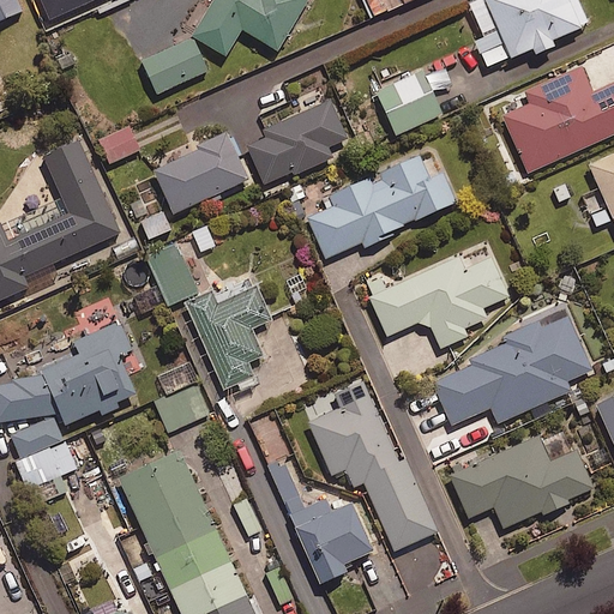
[(0,0),(0,23),(23,13),(16,0),(0,0)]
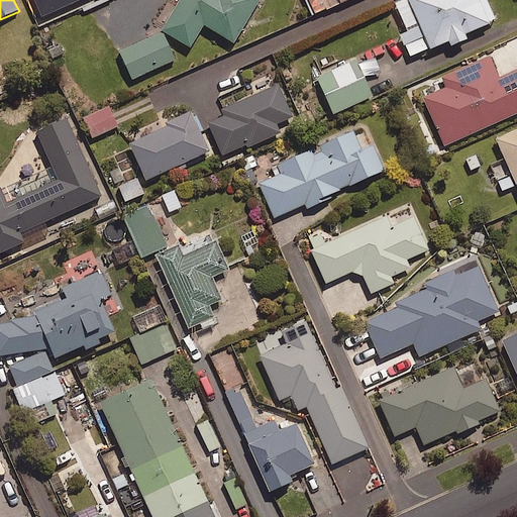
[(257,0),(178,0),(159,32),(188,49),(202,27),(230,44),(257,0)]
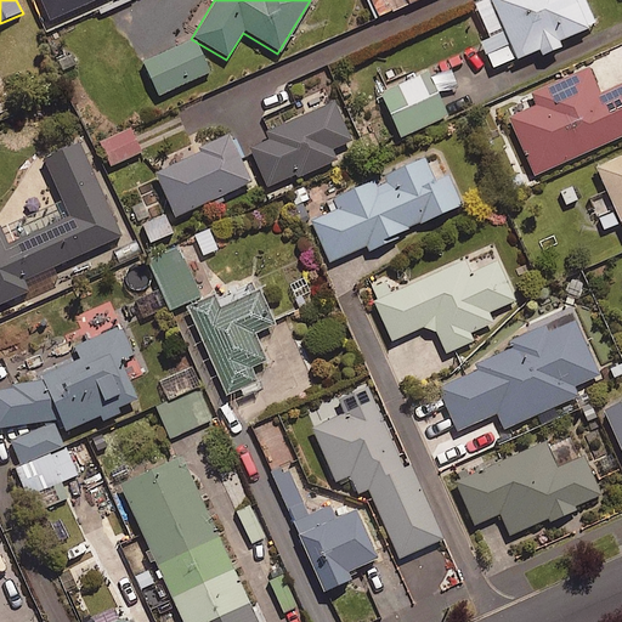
[(594,26),(582,0),(487,0),(508,45),(485,55),(491,69),(594,26)]
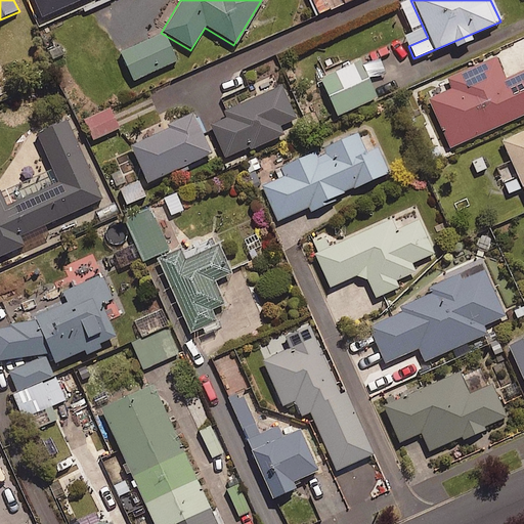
[(523,70),(504,80),(494,58),(446,80),(450,90),(428,100),(449,148),(523,115),(523,70)]
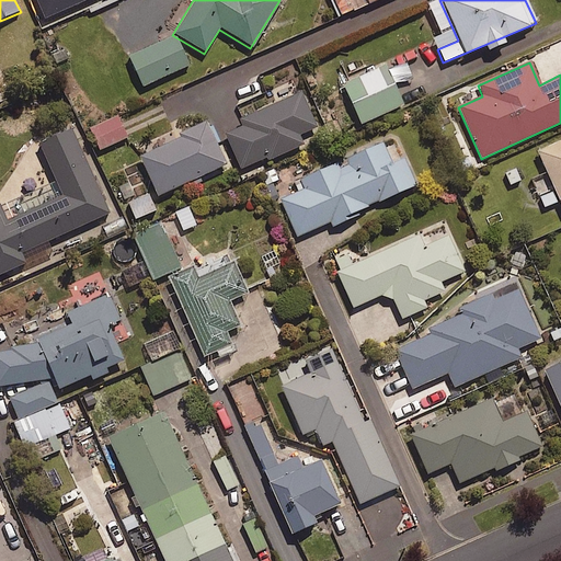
[(408,105),(390,66),(345,84),(363,124),(408,105)]
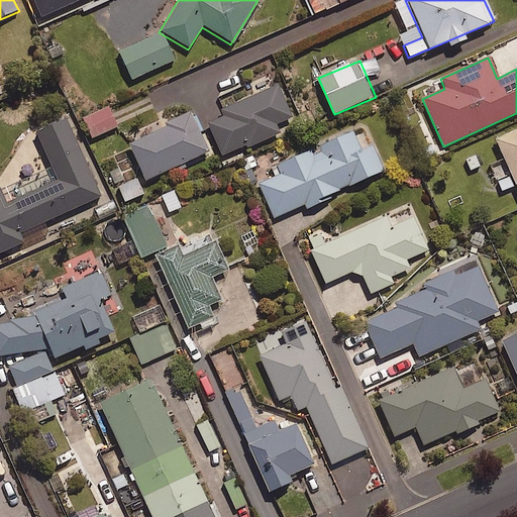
[(276,86),(220,111),(222,117),(206,124),(221,157),(244,146),(245,149),(280,134),(276,125),(291,118),(276,86)]
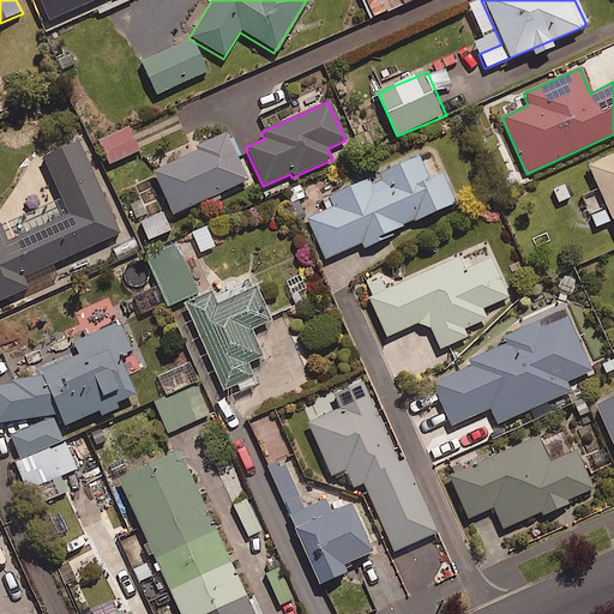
[(139,152),(128,128),(101,142),(112,166),(139,152)]
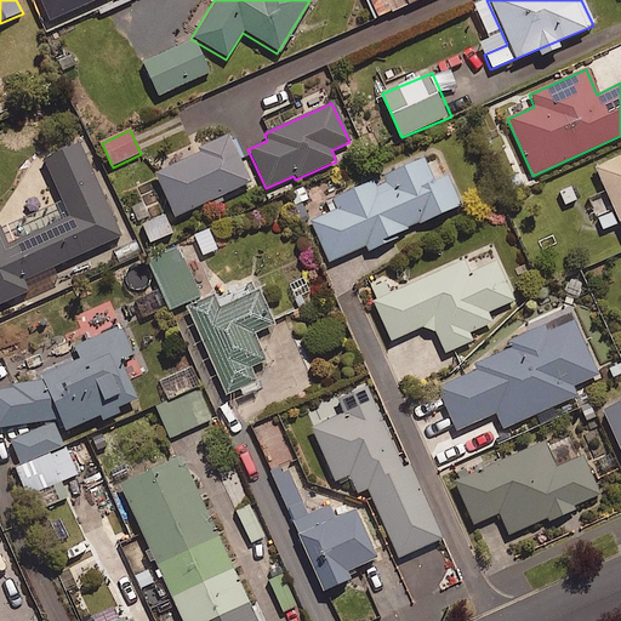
[(229,132),(200,146),(201,149),(155,171),(175,215),(251,180),(229,132)]
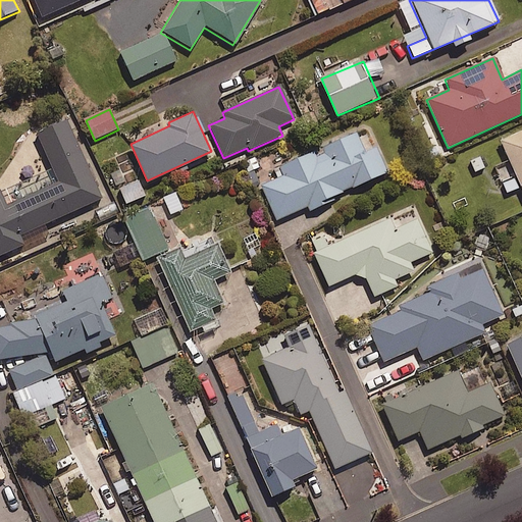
[(102,196),(67,117),(37,132),(58,179),(6,203),(0,189),(0,253),(24,243),(20,232),(102,196)]
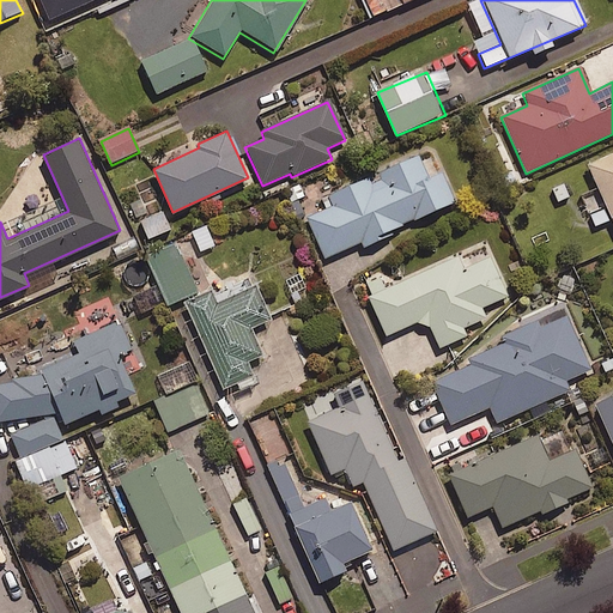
[(612,155),(584,168),(612,229),(612,155)]
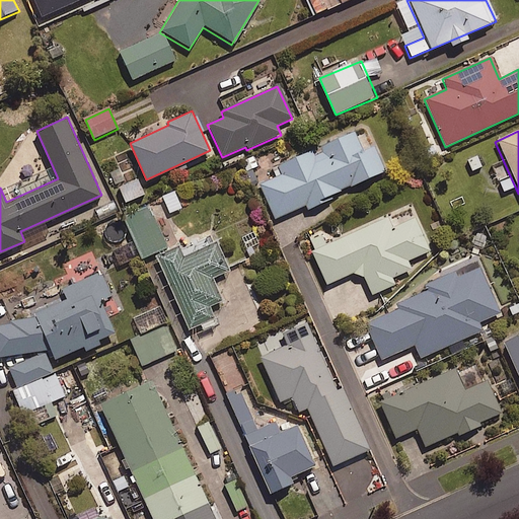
[(310,151),(276,166),(280,175),(257,186),(273,221),(304,208),(305,212),(331,200),(329,196),(383,172),(372,148),(362,153),(353,133),(318,148),(321,154),(313,157),(310,151)]
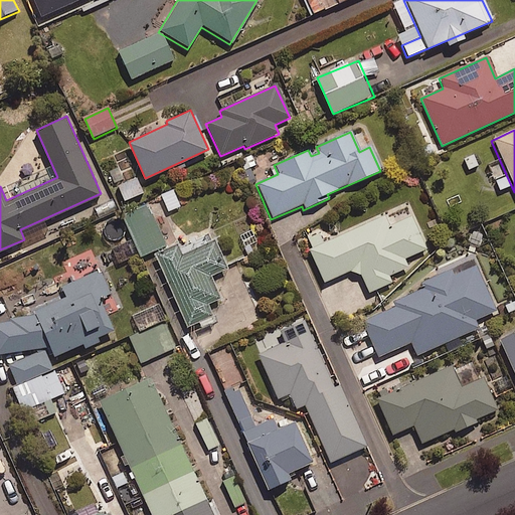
[(144,194),(138,180),(120,187),(126,202),(144,194)]
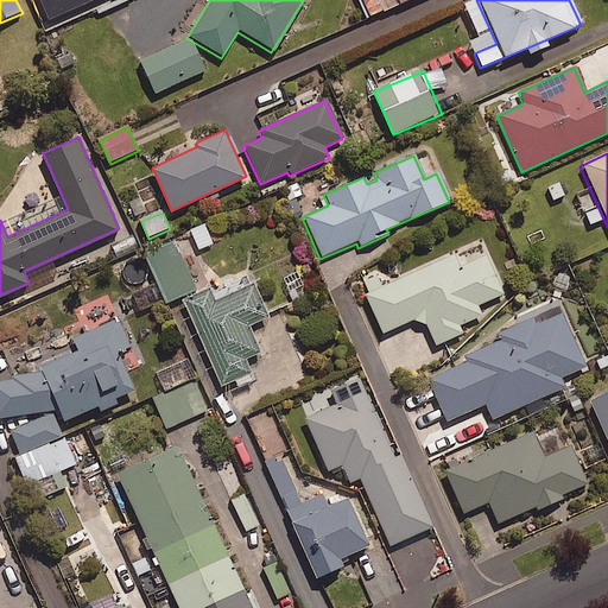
[(208,226),(190,233),(198,253),(216,246),(208,226)]
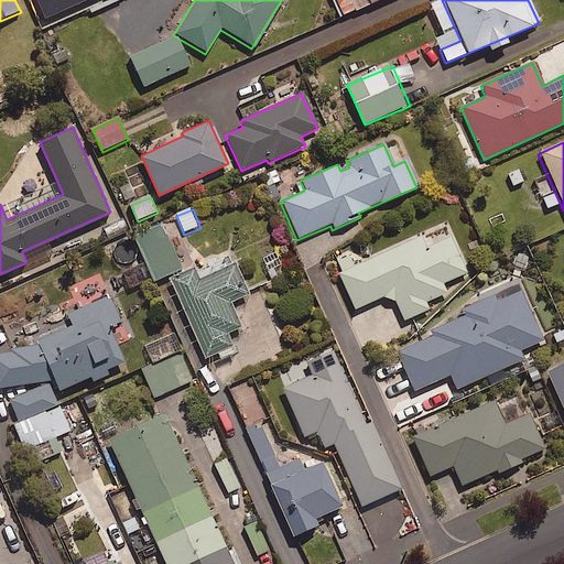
[(182,268),(163,224),(141,234),(160,278),(182,268)]
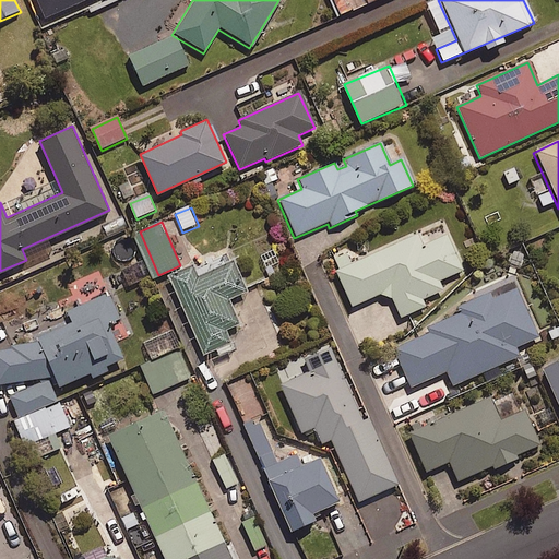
[(417,236),(334,272),(351,309),(378,296),(390,300),(399,319),(424,308),(420,300),(441,292),(437,282),(461,272),(444,236),(421,247),(417,236)]
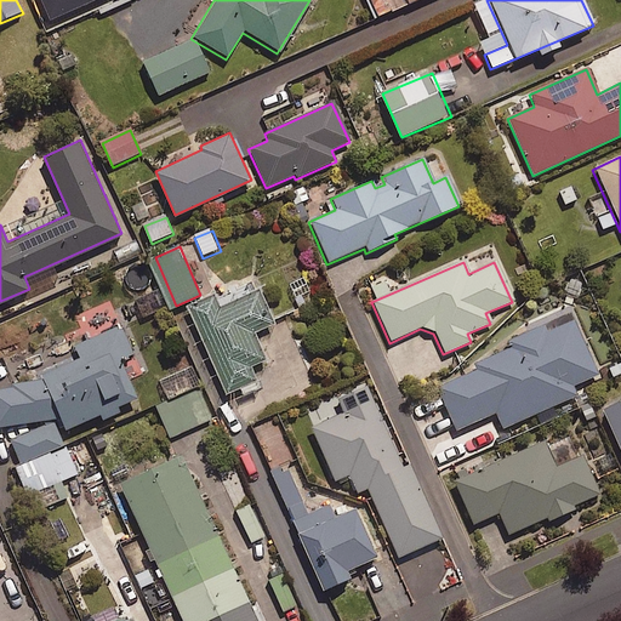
[(214,292),(187,305),(227,392),(257,379),(250,365),(266,358),(254,330),(274,322),(258,288),(220,306),(214,292)]
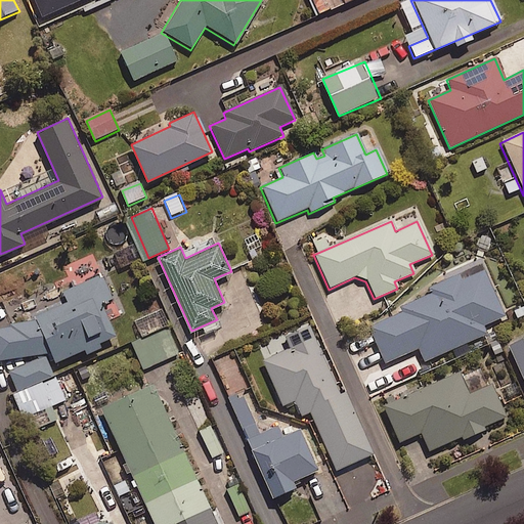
[(461,280),(459,275),(427,289),(430,295),(399,308),(401,313),(367,329),(384,365),(417,351),(423,363),(486,336),(483,326),(504,317),(483,270),(461,280)]
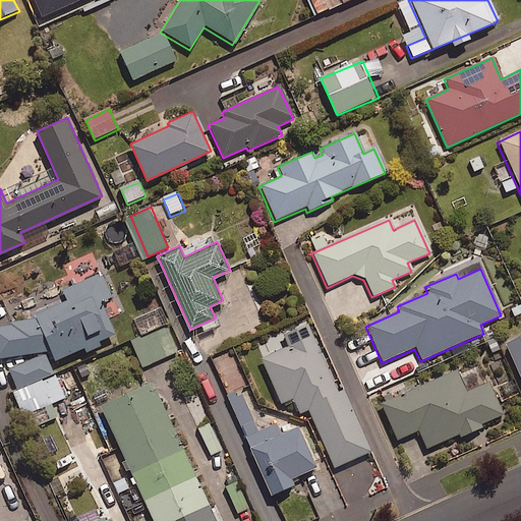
[(112,296),(101,272),(62,289),(67,299),(36,313),(37,317),(11,321),(11,326),(0,327),(0,356),(51,350),(55,360),(117,333),(103,300),(112,296)]
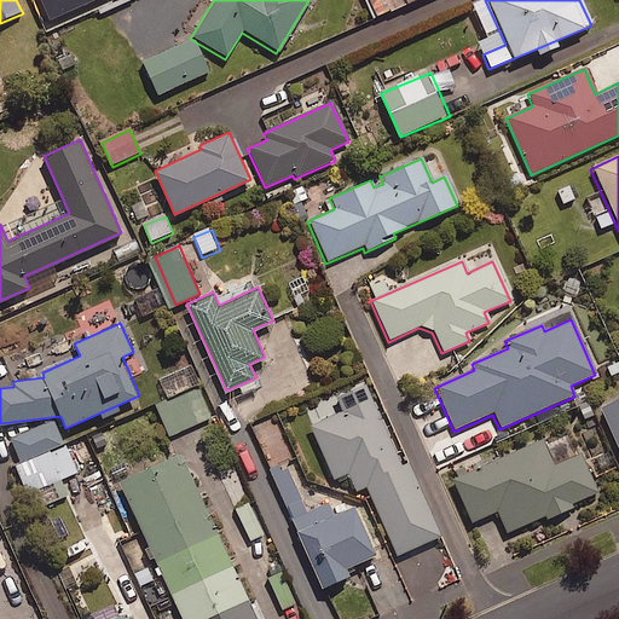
[(198,387),(190,368),(161,380),(169,399),(198,387)]
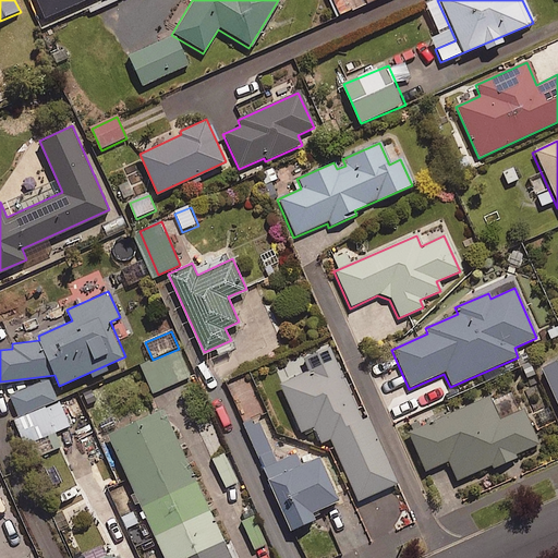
[(191,377),(179,350),(142,367),(154,395),(191,377)]
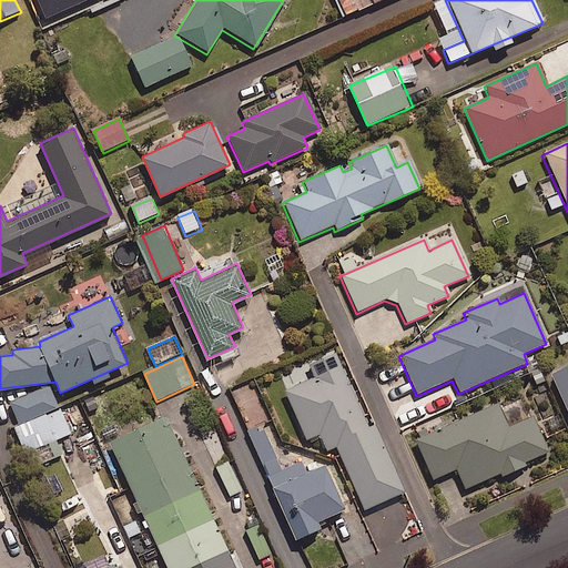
[(406,492),(376,423),(369,426),(343,365),(286,389),(307,438),(321,433),(328,450),(336,446),(364,509),(406,492)]
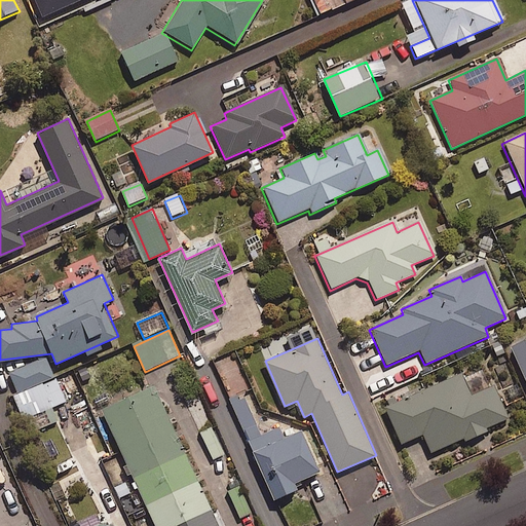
[(525,341),(510,348),(525,383),(525,341)]
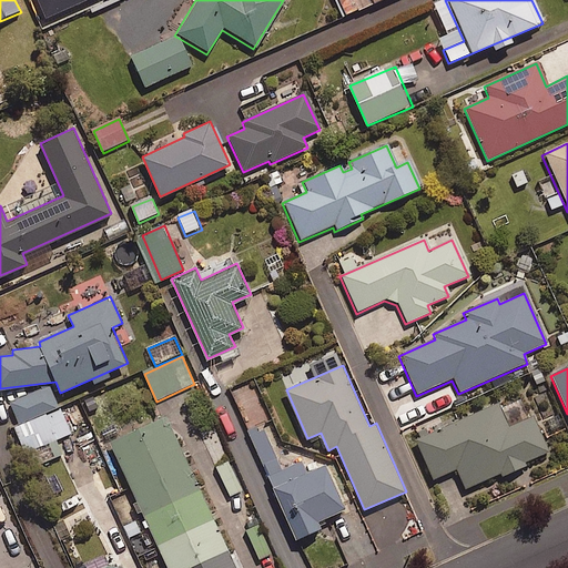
[(71,435),(50,387),(10,404),(31,453),(71,435)]
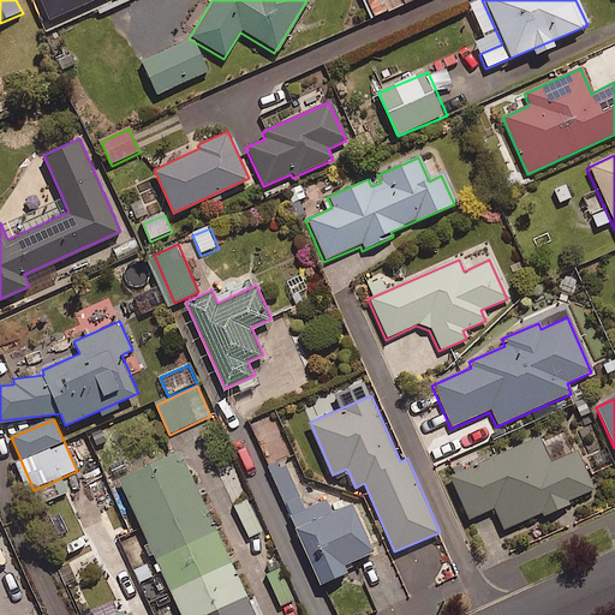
[(551,460),(541,435),(451,475),(470,518),(495,506),(505,529),(543,511),(545,515),(571,503),(569,499),(596,488),(578,448),(551,460)]
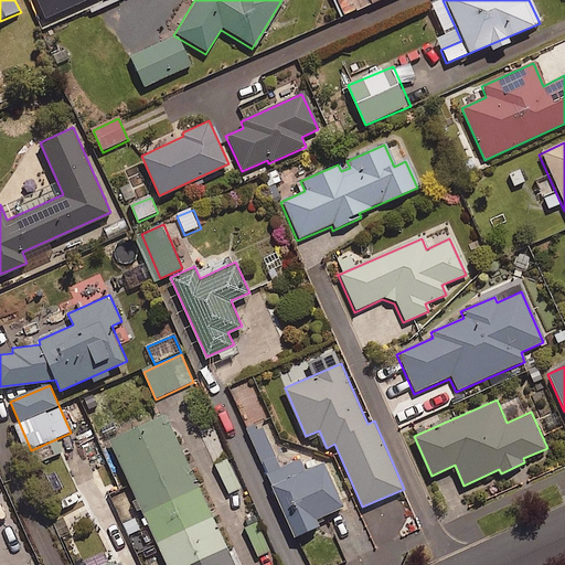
[(235,564),(164,413),(109,438),(168,564),(235,564)]
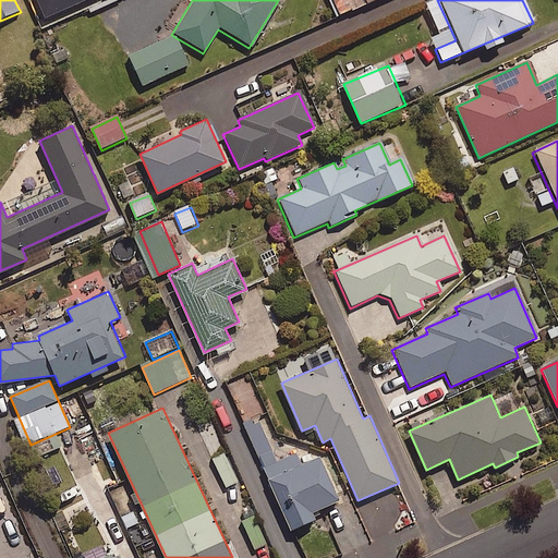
[(214,423),(199,428),(210,457),(226,450),(214,423)]
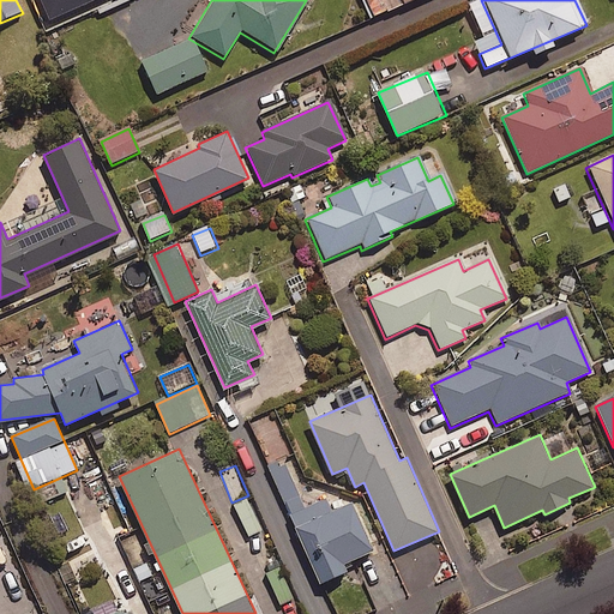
[(373,549),(351,500),(295,527),(320,583),(348,570),(344,563),(373,549)]
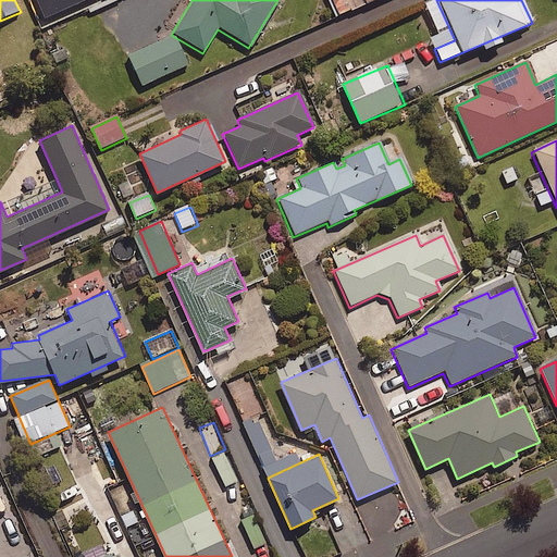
[(227,457),(214,462),(226,489),(239,483),(227,457)]
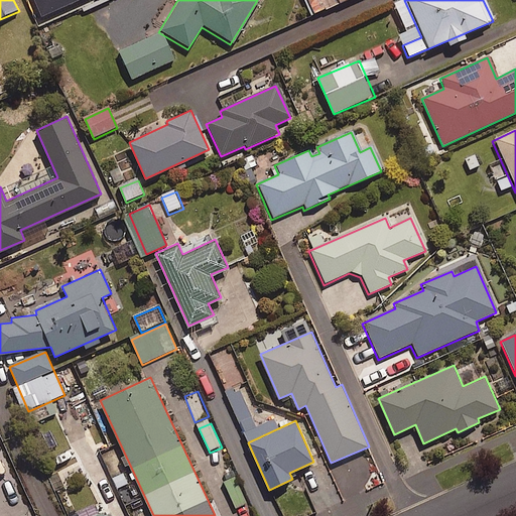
[(235,478),(224,483),(236,509),(247,504),(235,478)]
